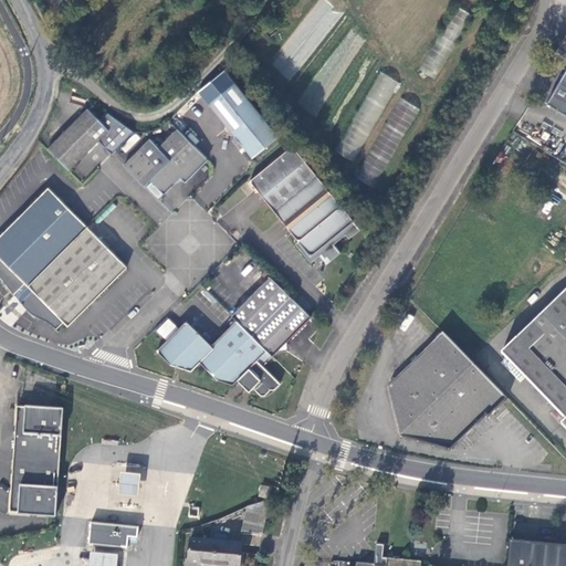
[(449,43),(457,38),(452,29),(443,34),(449,43)]
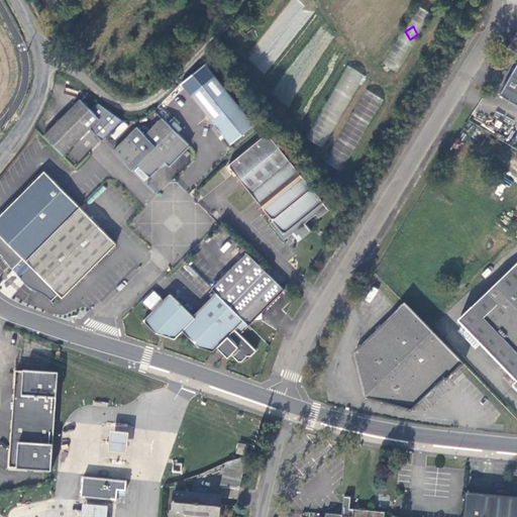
[(516,64),(499,95),(516,105),(516,64)]
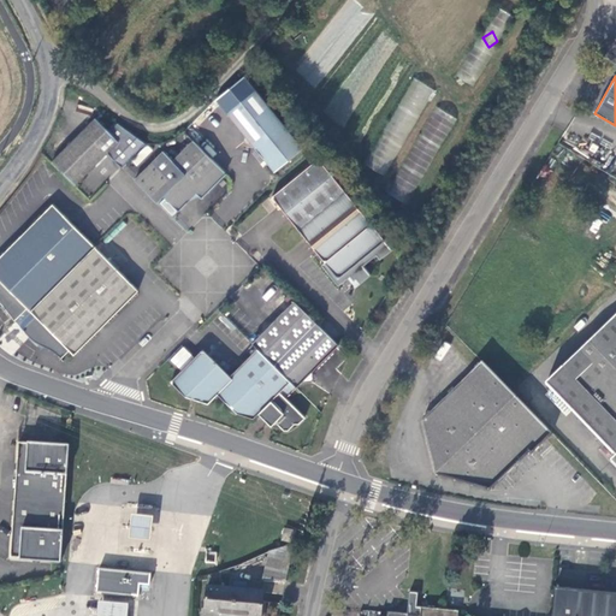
[(390,176),(430,87),(410,78),(374,158),(381,161),(378,171),(390,176)]
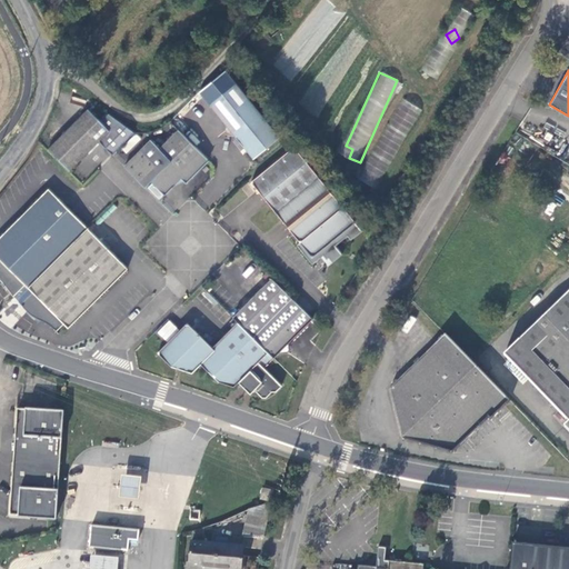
[(278,137),(232,79),(206,100),(255,159),(278,137)]
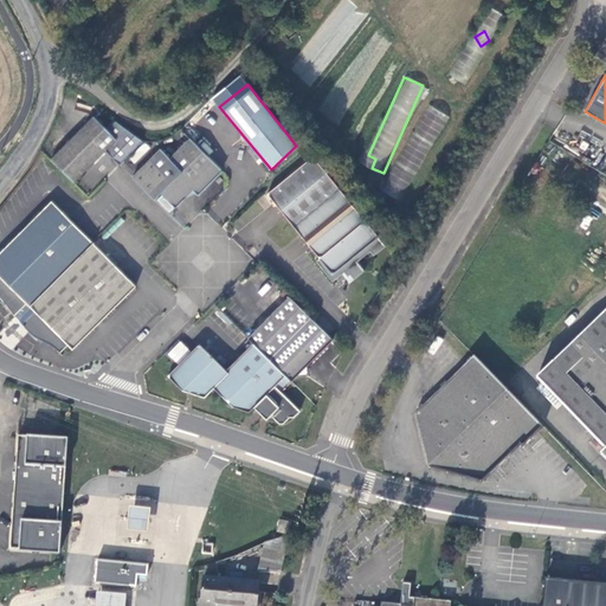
[(92,117),(50,159),(73,181),(105,150),(118,165),(142,141),(114,123),(105,130),(92,117)]
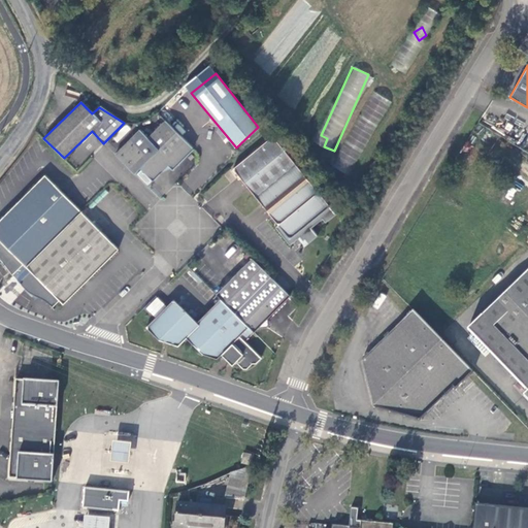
[(167,166),(172,171),(193,151),(164,123),(146,140),(138,132),(114,155),(133,173),(138,168),(152,182),(167,166)]
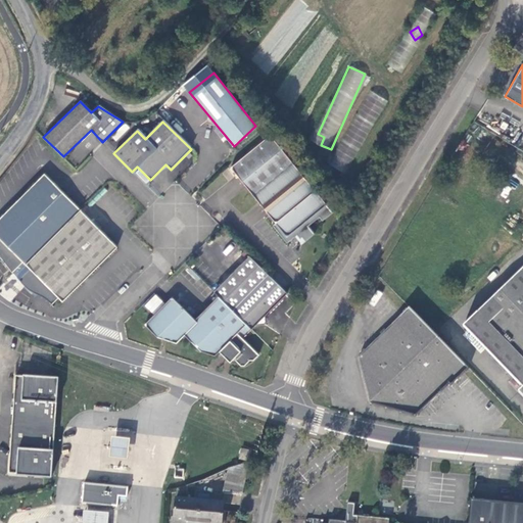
[(270,135),(230,167),(286,238),(303,224),(310,220),(326,205),(270,135)]
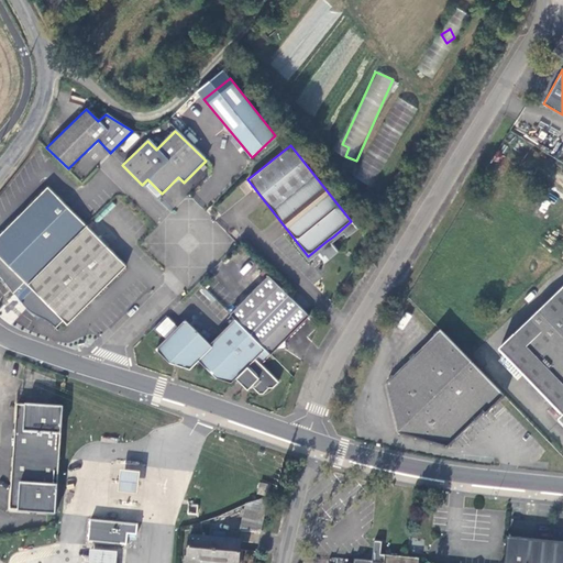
[(0,273),(13,295),(24,283),(32,290),(21,302),(26,308),(32,313),(36,317),(44,319),(50,322),(56,329),(64,321),(67,326),(76,317),(127,266),(90,230),(86,227),(46,187),(2,232),(0,234),(0,273)]
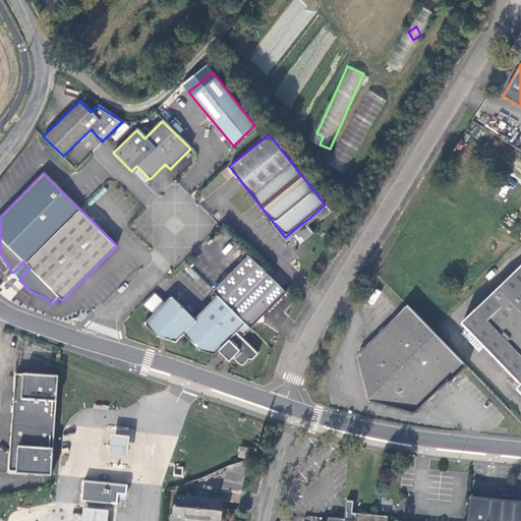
[(308,219),(302,223),(305,227),(311,222),(308,219)]
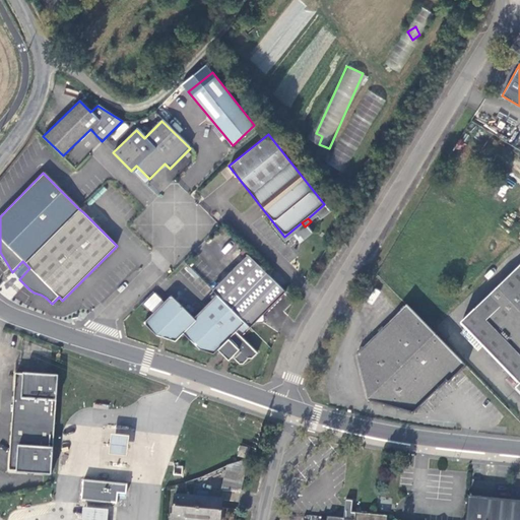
[(216,294),(251,327),(253,325),(264,323),(263,314),(285,290),(248,254),(212,289),(216,294)]
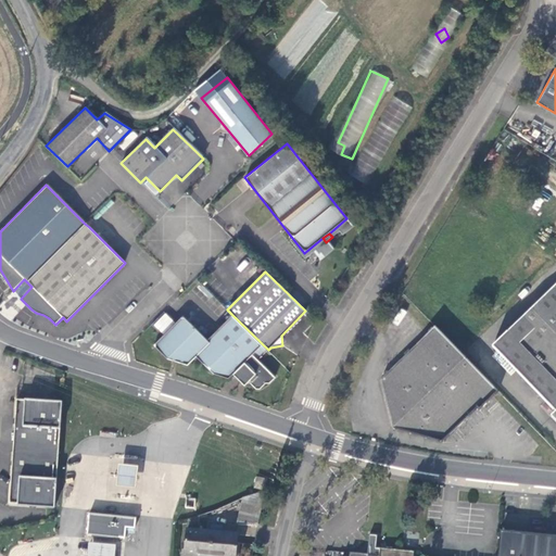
[(555,285),(492,349),(554,414),(550,418),(555,424),(555,285)]
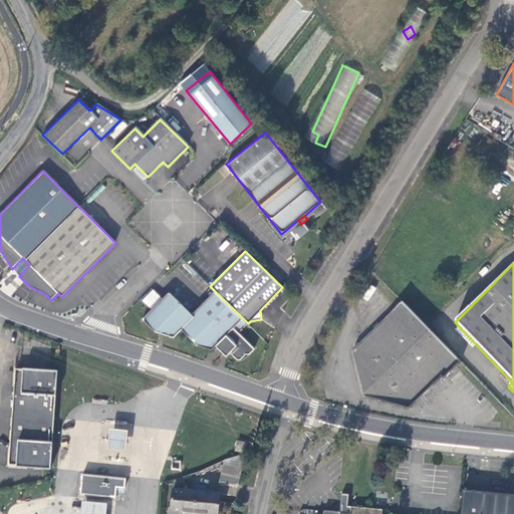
[(240,332),(248,323),(214,290),(192,312),(170,290),(142,315),(155,329),(172,335),(180,328),(194,343),(201,346),(206,341),(220,352),(222,350),(229,356),(236,356),(244,352),(248,354),(255,347),(240,332)]
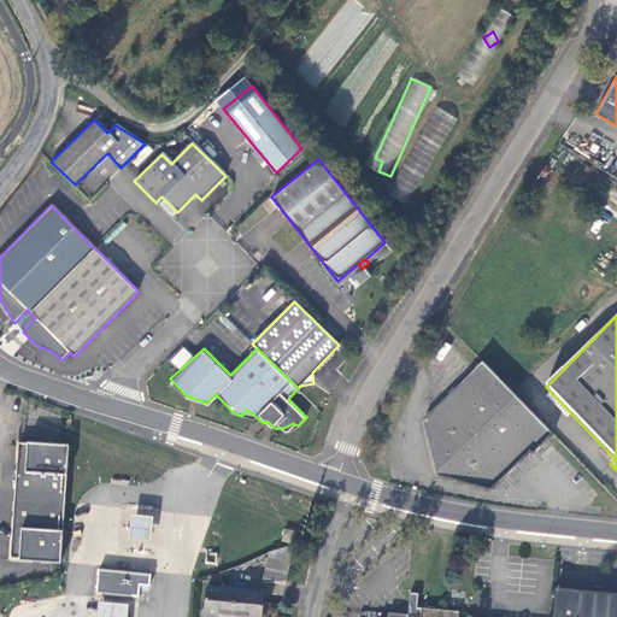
[(546,428),(483,365),(427,421),(444,475),(494,492),(530,454),(533,457),(548,440),(553,435),(546,428)]
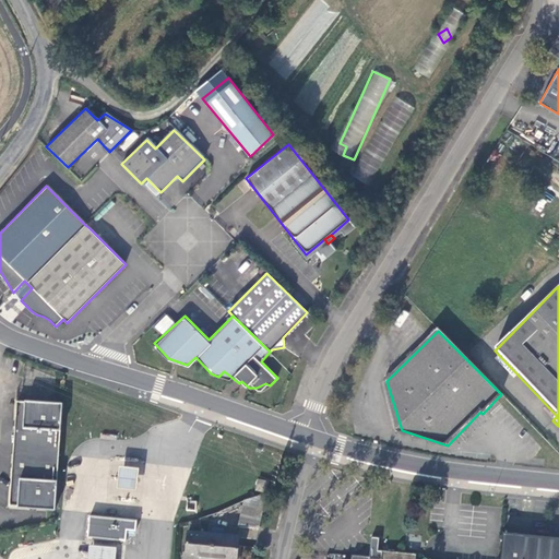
[(55,404),(18,401),(10,506),(47,509),(55,509),(56,509),(63,404),(55,404)]
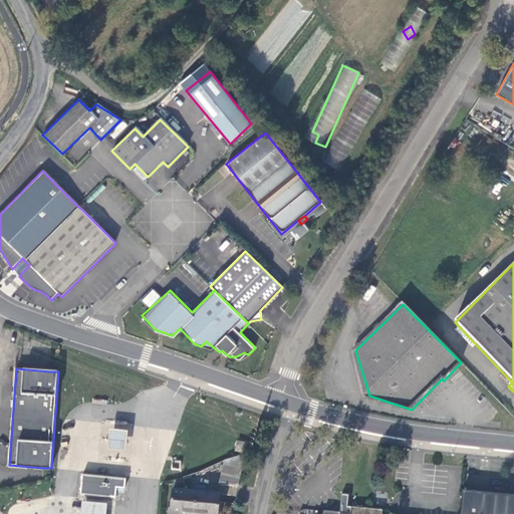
[(129,431),(110,429),(109,441),(108,449),(126,451),(127,443),(129,431)]
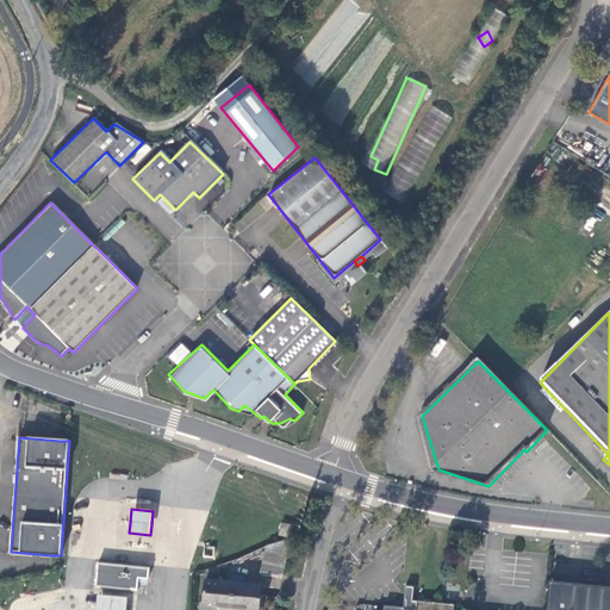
[(278,536),(288,539),(291,526),(280,524),(278,536)]
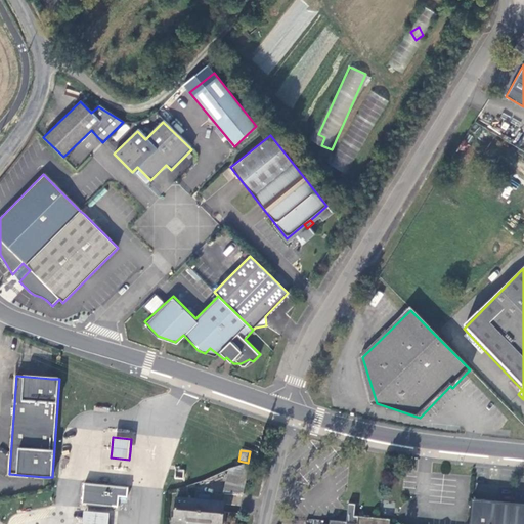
[(224,492),(242,495),(250,464),(229,470),(224,492)]
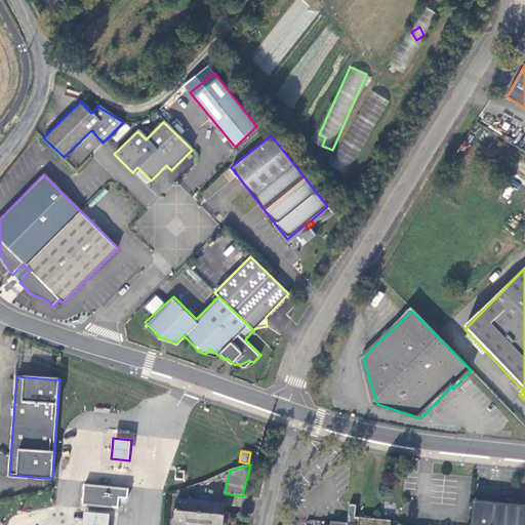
[(129,489),(77,484),(76,493),(75,498),(75,503),(127,509),(129,489)]
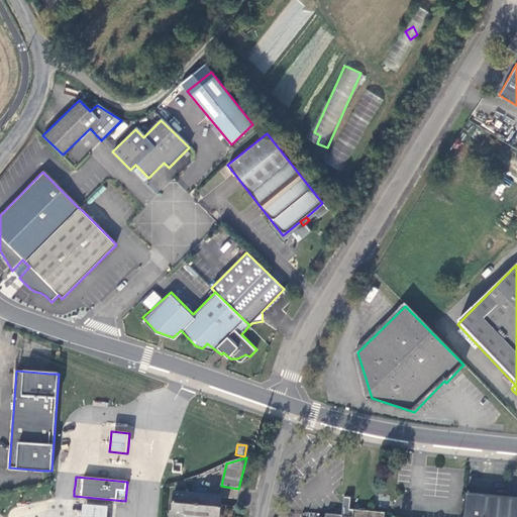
[(185,480),(174,483),(173,492),(183,493),(185,480)]
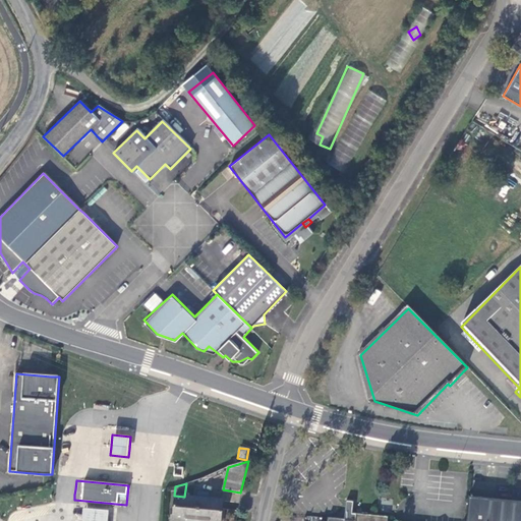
[(185,520),(197,520),(199,498),(184,497),(174,496),(173,516),(185,516),(185,520)]
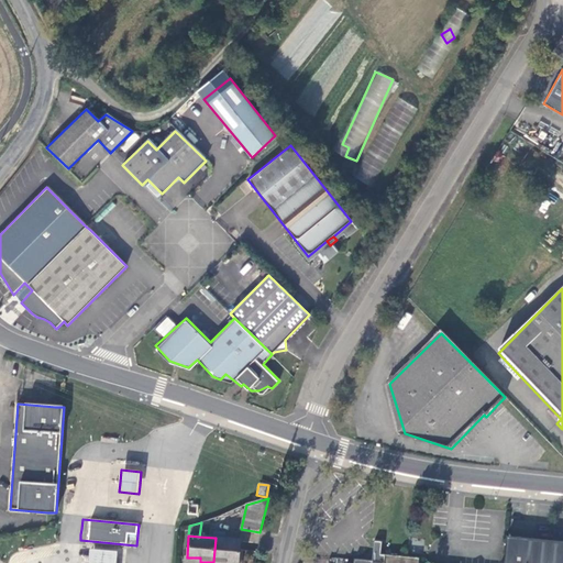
[(562,562),(562,540),(507,536),(504,562),(562,562)]
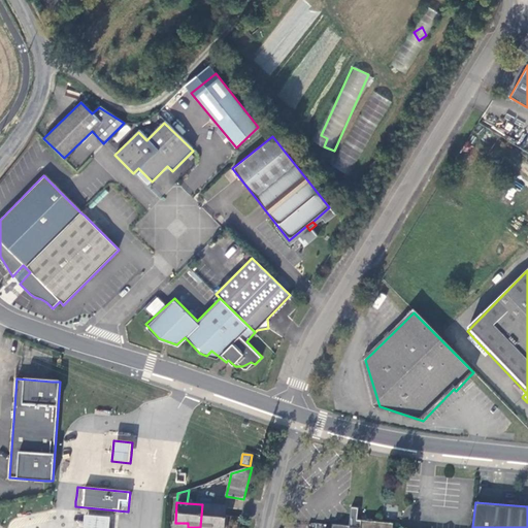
[(202,504),(200,527),(224,527),(227,507),(202,504)]
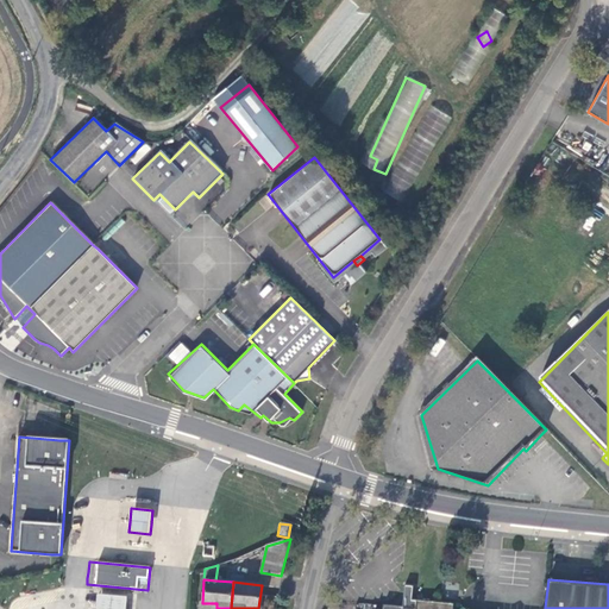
[(437,608),(437,602),(413,601),(414,586),(406,585),(403,607),(399,607),(384,604),(383,608),(437,608)]
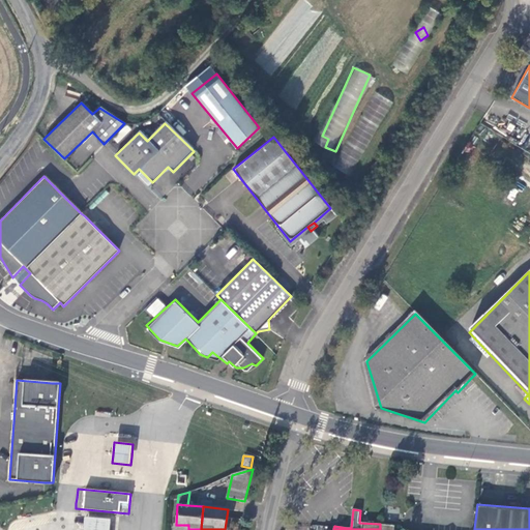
[(110,529),(112,519),(86,516),(84,529),(110,529)]
